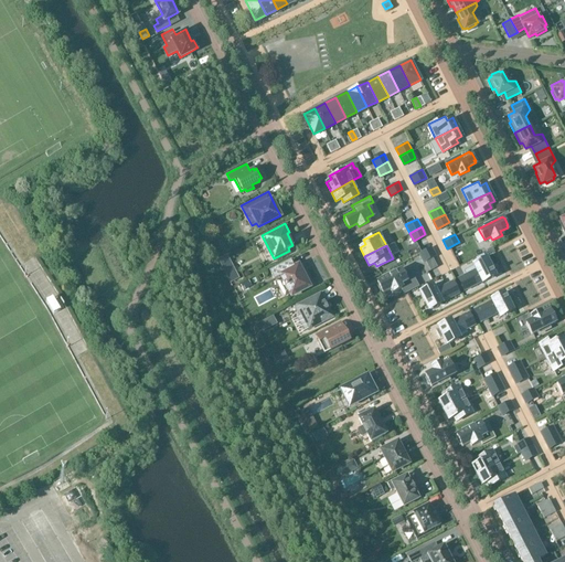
[(419,252),(424,261),(435,254),(432,246),(419,252)]
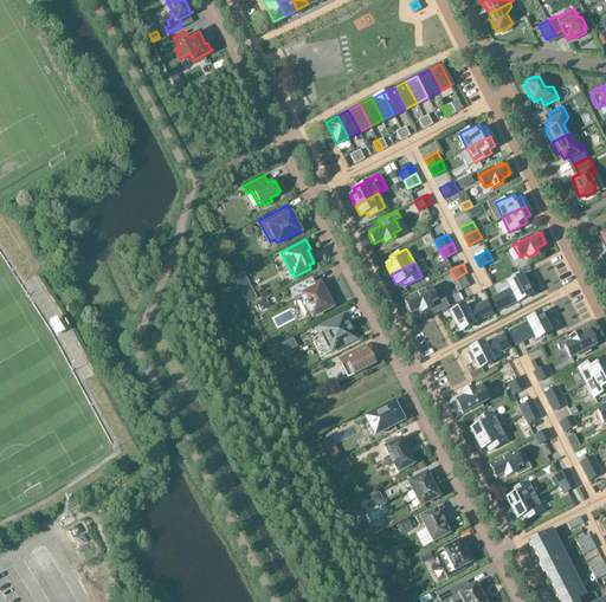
[(243,271),(233,276),(246,302),(257,296),(243,271)]
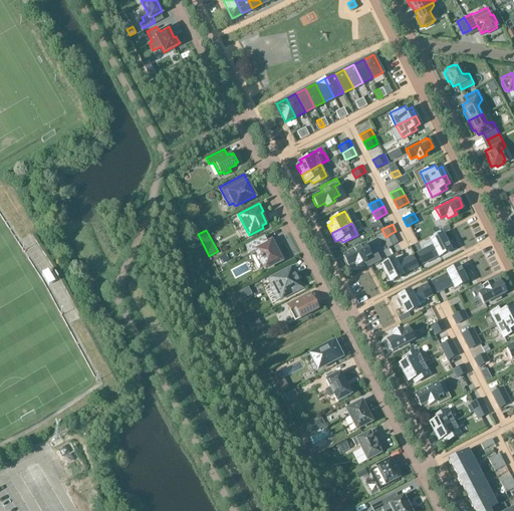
[(439,255),(450,249),(450,248),(452,247),(448,240),(446,242),(442,234),(430,240),(432,244),(417,252),(423,263),(438,255),(439,255)]
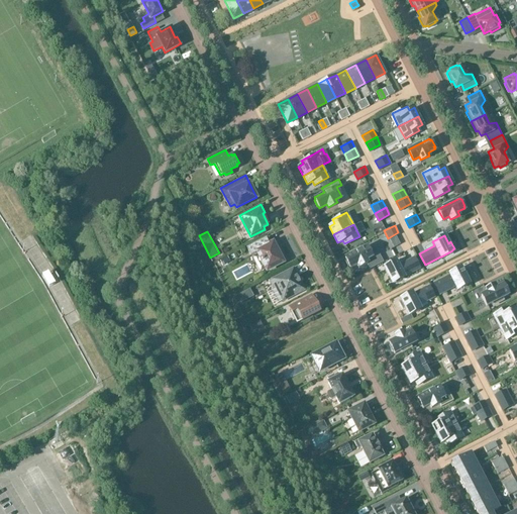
[(283,261),(282,260),(279,254),(282,253),(278,246),(276,248),(273,242),(273,241),(272,242),(271,242),(268,236),(252,244),(255,251),(257,250),(259,252),(253,255),(261,268),(266,266),(267,269),(283,261)]
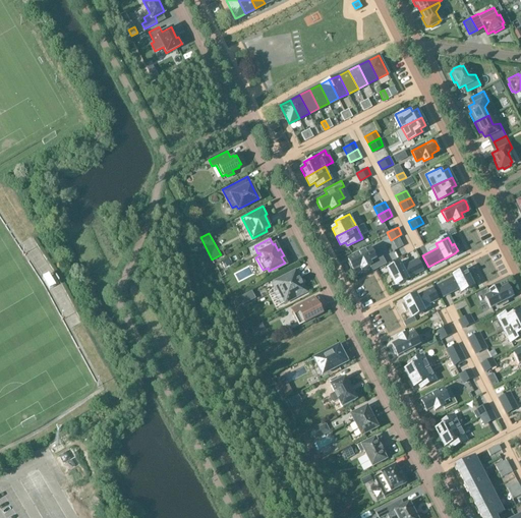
[(361,269),(370,264),(372,269),(382,264),(378,256),(382,254),(378,248),(371,251),(369,247),(347,259),(348,261),(347,261),(351,268),(352,267),(353,269),(360,266),(361,269)]
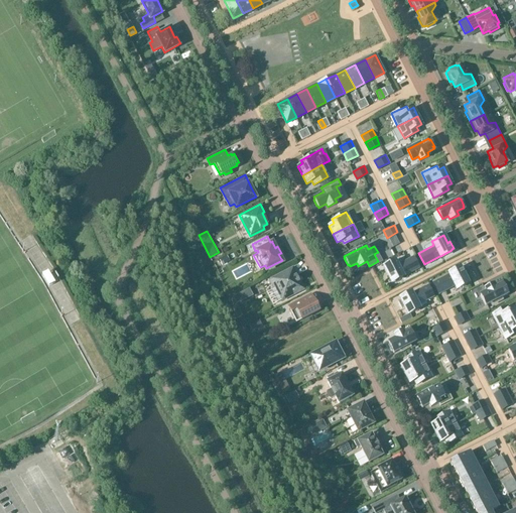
[(395,260),(383,266),(387,274),(386,275),(389,281),(391,280),(391,281),(403,275),(403,274),(418,266),(413,255),(397,264),(395,260)]
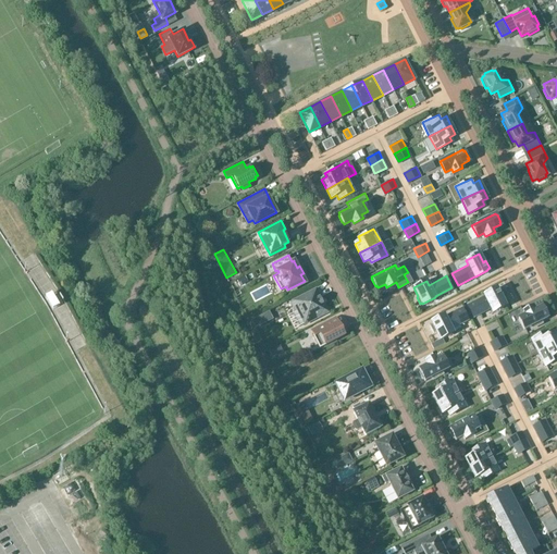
[(305,322),(327,310),(316,287),(291,300),(295,308),(297,308),(305,322)]
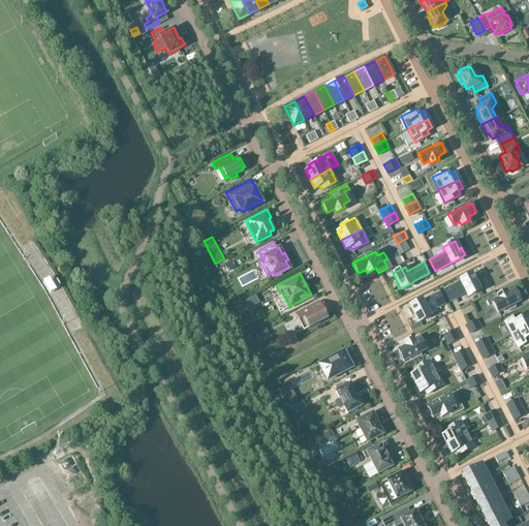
[(460,280),(444,288),(449,300),(466,291),(468,296),(480,289),(476,281),(477,280),(474,273),(472,274),(472,273),(460,279),(460,280)]
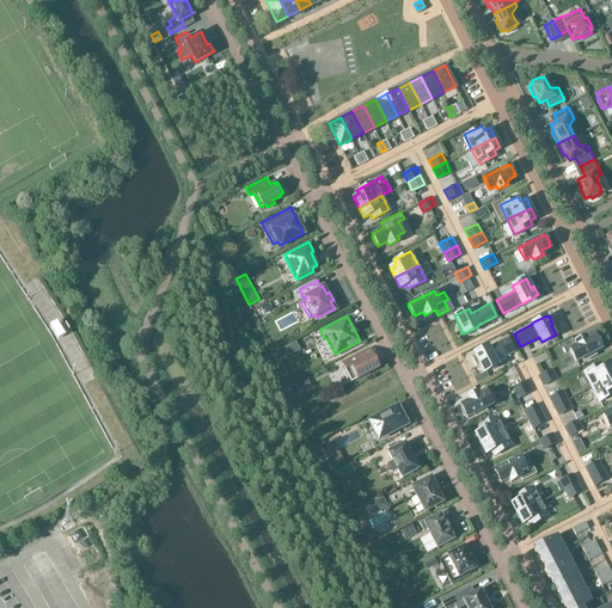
[(576,344),(569,348),(576,360),(601,347),(600,345),(601,344),(598,336),(597,337),(595,335),(587,339),(585,335),(574,341),(576,344)]
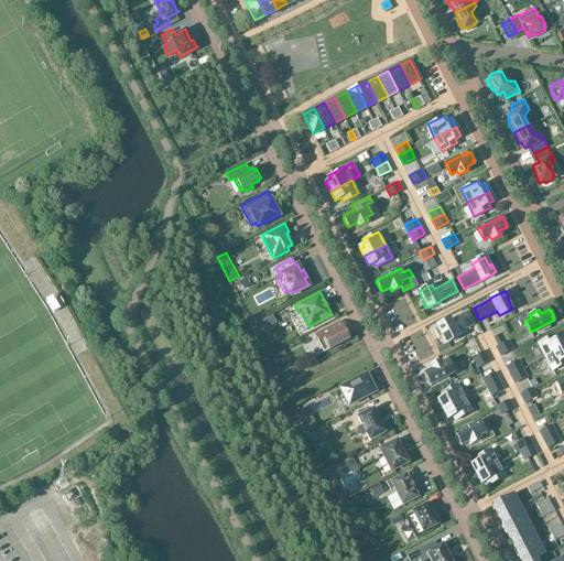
[(441,334),(445,343),(458,335),(456,332),(474,323),(467,311),(451,320),(449,319),(436,325),(437,326),(435,327),(438,335),(441,334)]
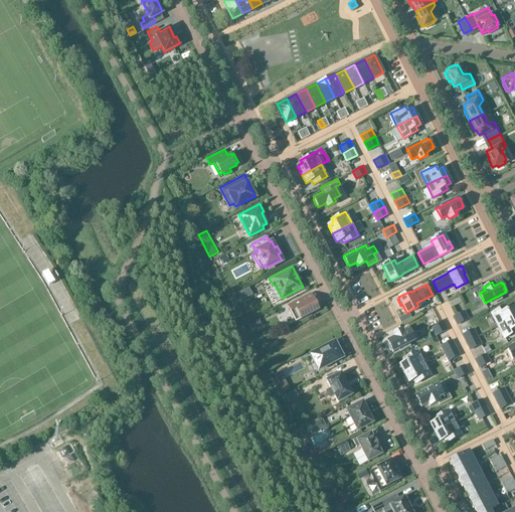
[(238,292),(231,296),(234,303),(241,299),(238,292)]
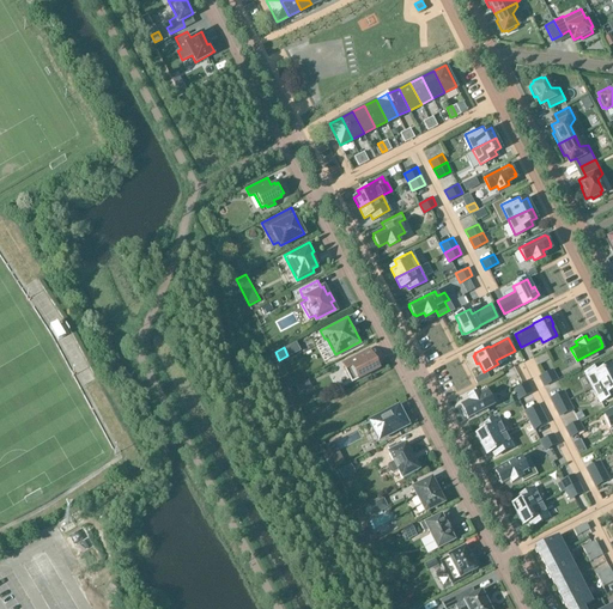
[(345,369),(352,381),(380,366),(372,354),(366,357),(363,351),(343,361),(346,367),(345,369)]
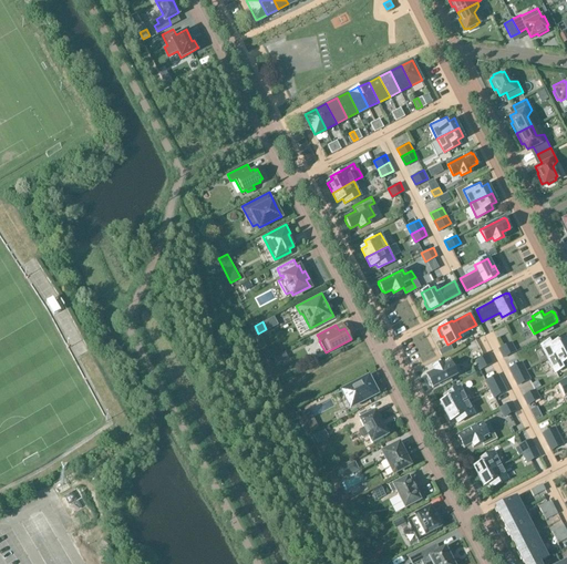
[(566,347),(566,340),(565,337),(559,340),(557,336),(542,344),(548,358),(566,347)]
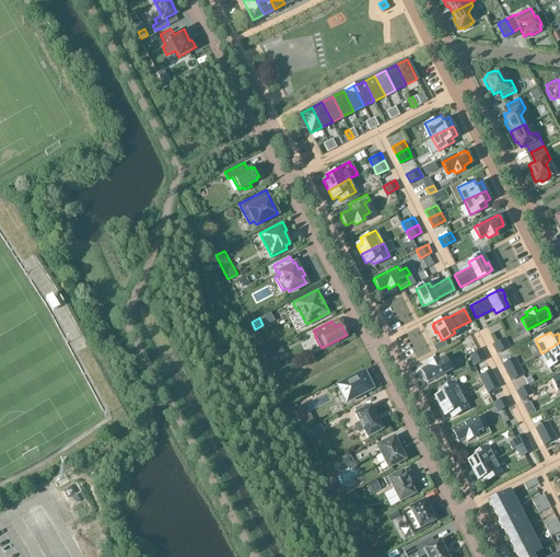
[(504,337),(493,344),(497,351),(509,345),(504,337)]
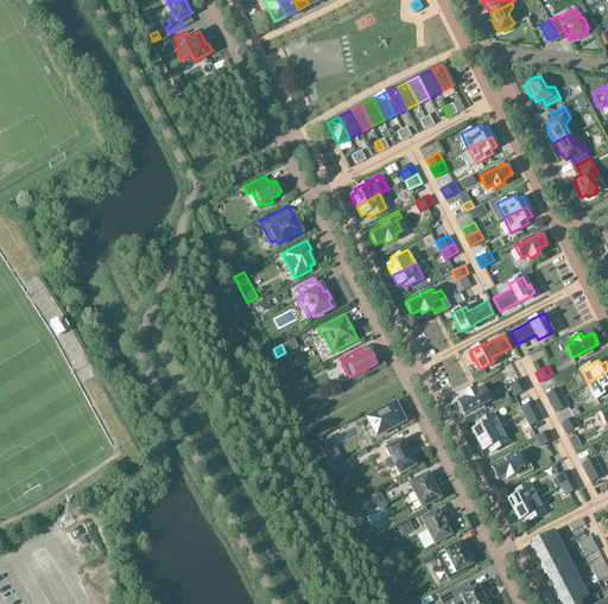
[(607,372),(588,383),(595,398),(607,390),(607,372)]
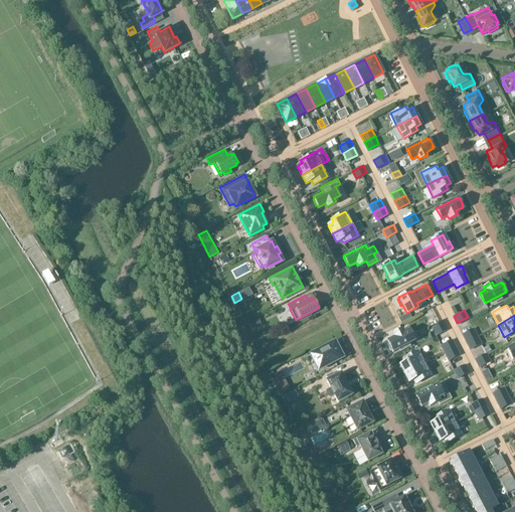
[(443,321),(432,326),(436,334),(447,328),(443,321)]
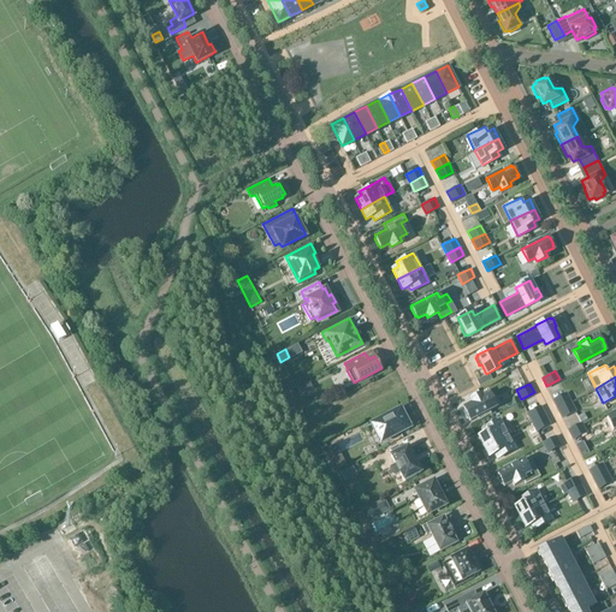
[(554,398),(557,408),(570,400),(566,392),(554,398)]
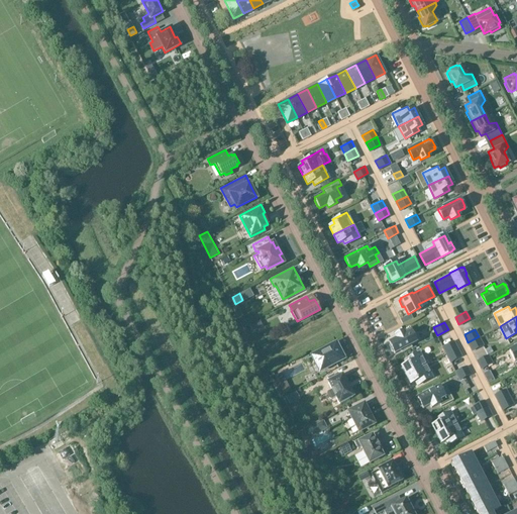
[(396,337),(389,341),(390,343),(389,343),(392,350),(393,349),(394,351),(416,340),(411,330),(405,333),(403,330),(394,334),(396,337)]
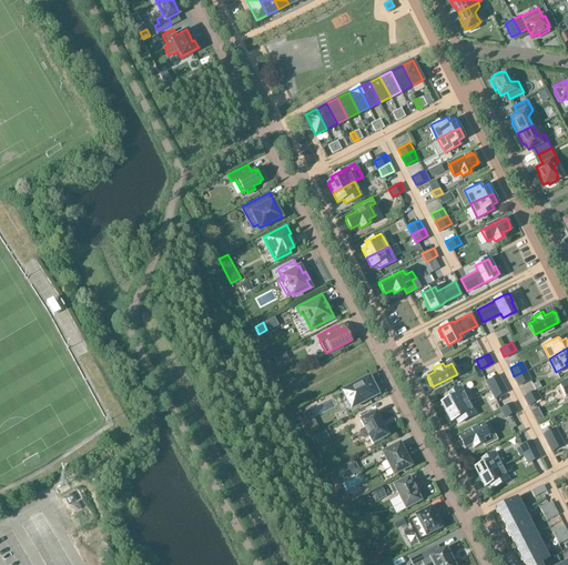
[(530,377),(526,370),(514,376),(518,384),(530,377)]
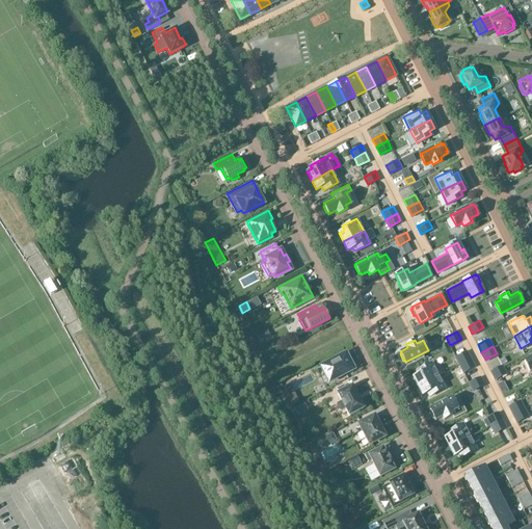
[(455,355),(459,363),(471,358),(467,350),(455,355)]
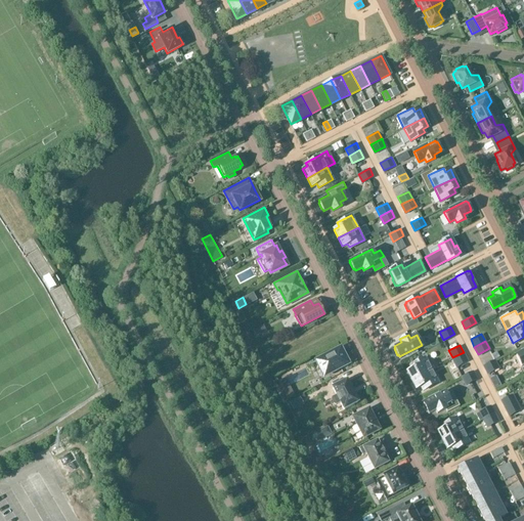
[(348,362),(340,347),(315,359),(323,375),(348,362)]
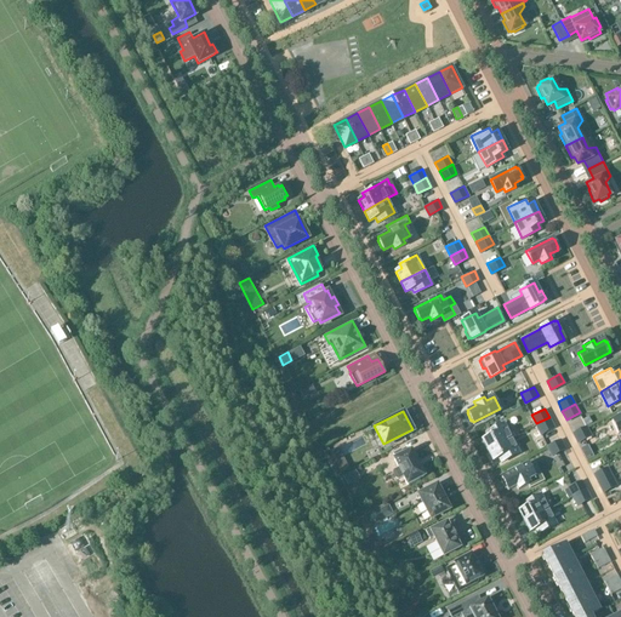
[(536,423),(541,433),(554,426),(550,417),(536,423)]
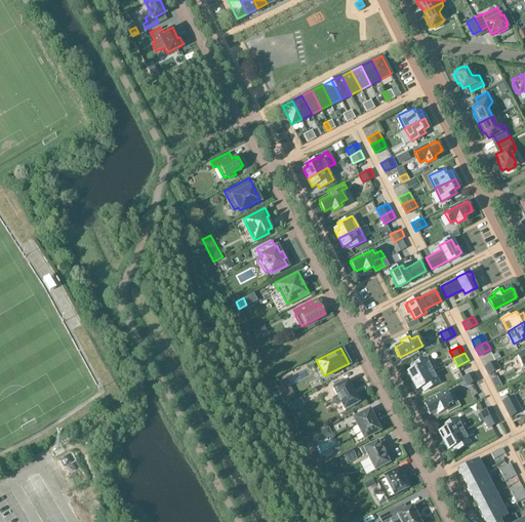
[(426,357),(411,365),(412,368),(407,371),(412,379),(432,369),(426,357)]
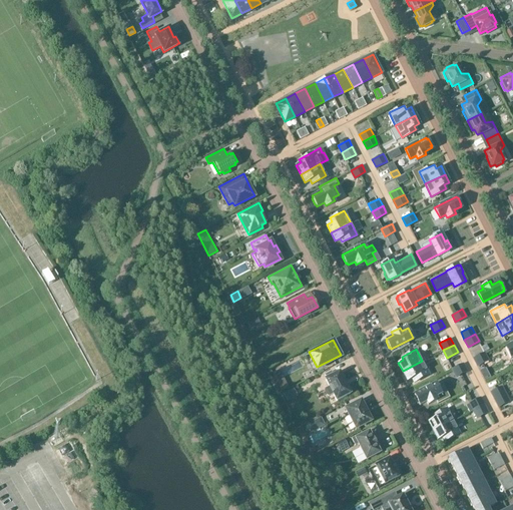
[(488,359),(484,352),(473,357),(477,365),(488,359)]
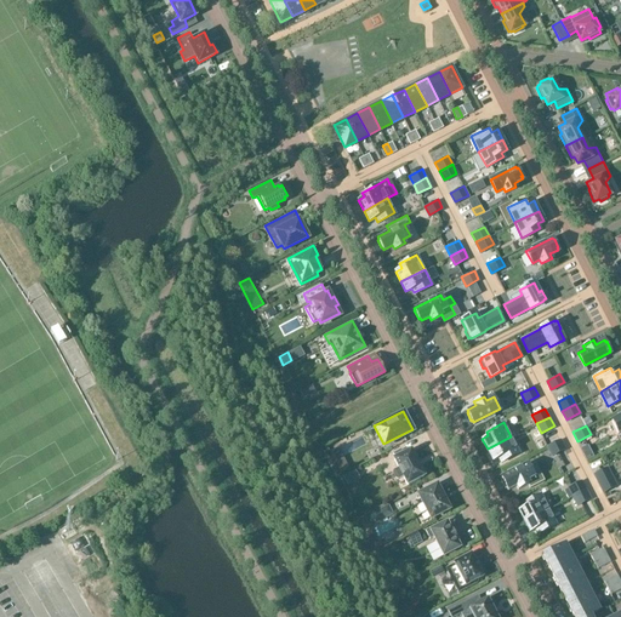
[(519,451),(511,436),(488,449),(493,460),(499,456),(501,461),(519,451)]
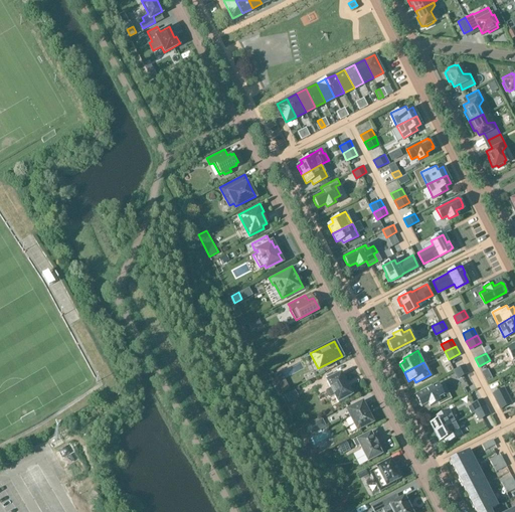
[(469,371),(465,364),(454,369),(458,376),(469,371)]
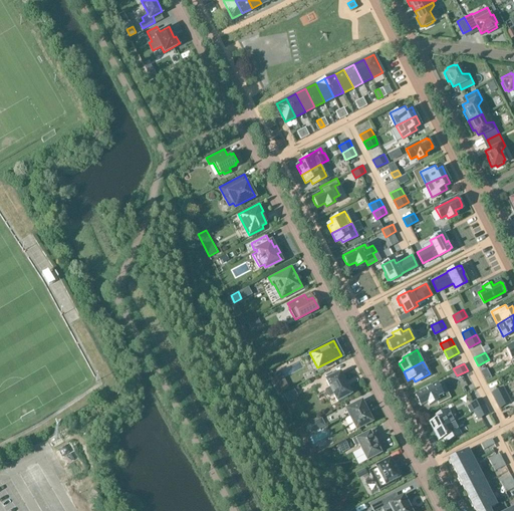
[(279,368),(273,372),(281,390),(288,386),(279,368)]
